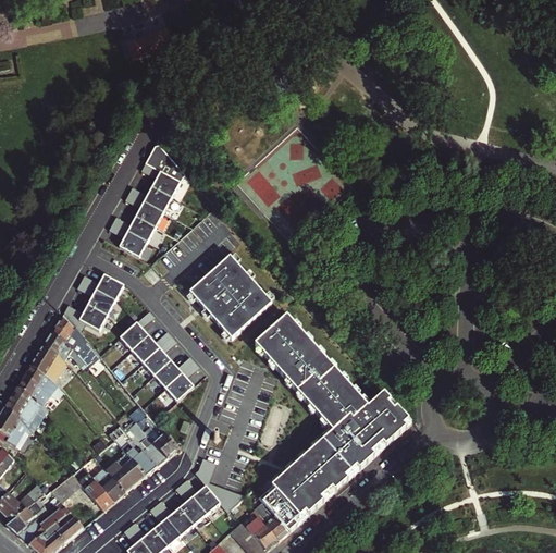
[(151,185),(172,196),(180,181),(160,170),(151,185)]
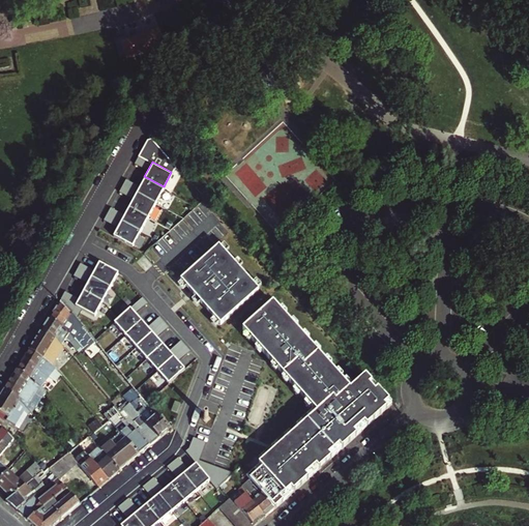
[(137,190),(155,200),(164,186),(144,176),(137,190)]
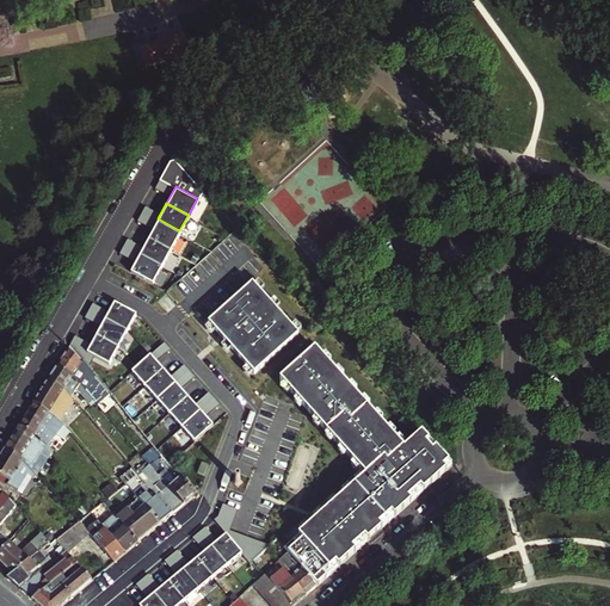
[(149,235),(171,247),(179,230),(158,218),(149,235)]
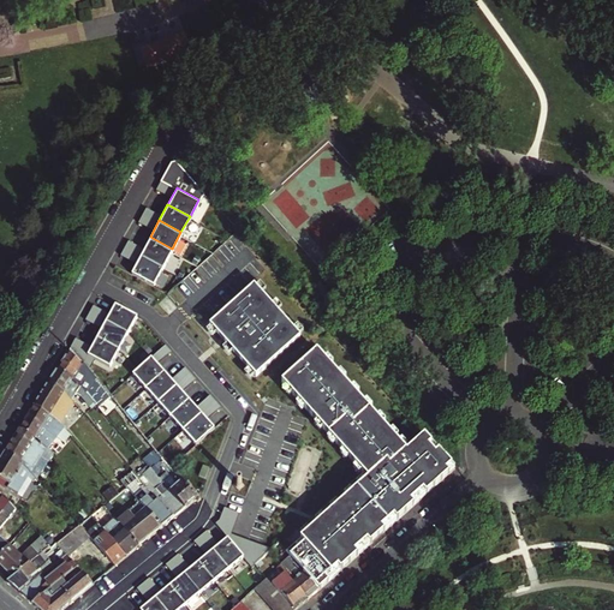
[(141,253),(162,265),(172,249),(150,237),(141,253)]
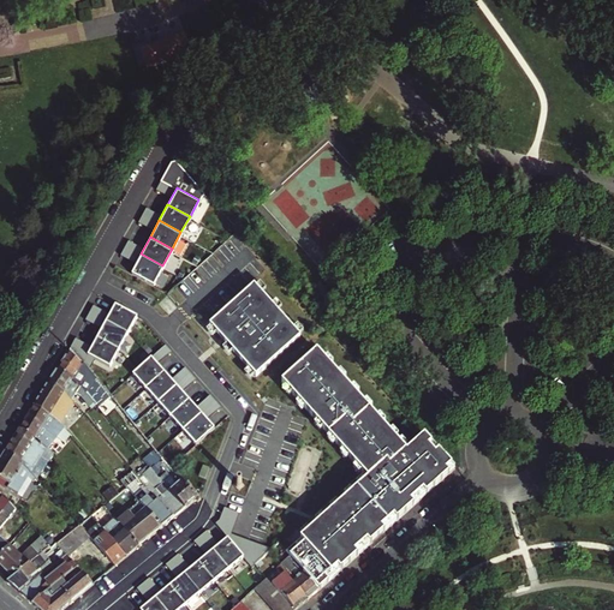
[(131,270),(154,282),(162,265),(141,253),(131,270)]
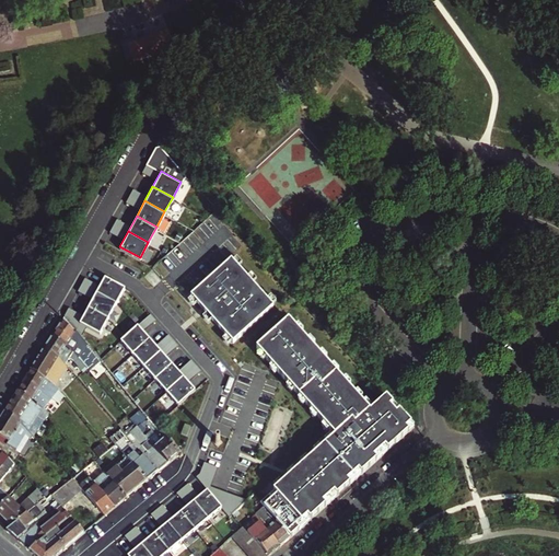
[(190,292),(232,339),(274,303),(231,256),(190,292)]
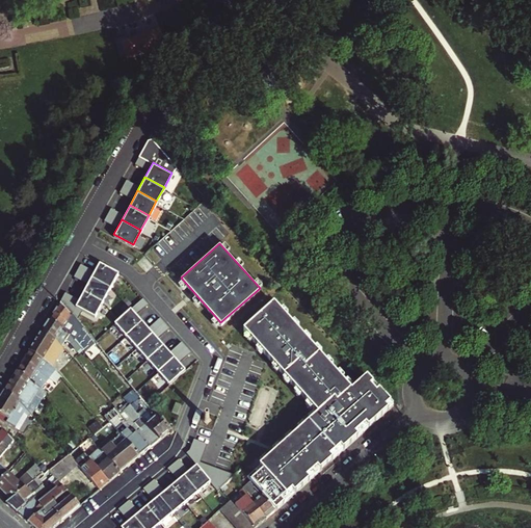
[(91,274),(110,285),(118,270),(100,260),(91,274)]
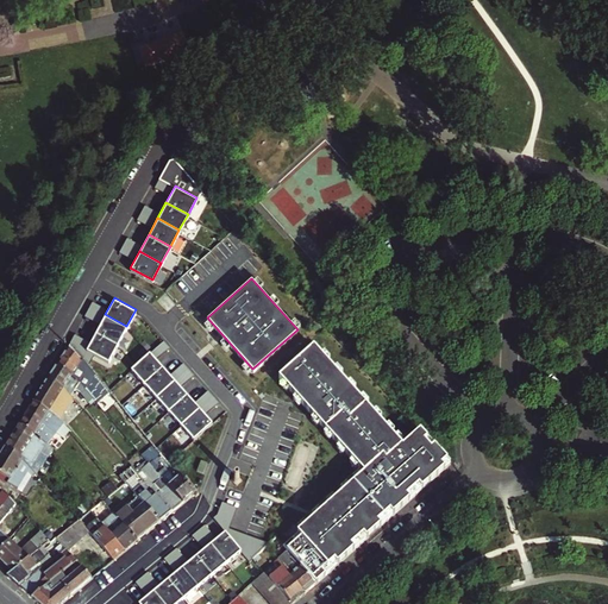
[(105,314),(95,331),(118,343),(126,326),(105,314)]
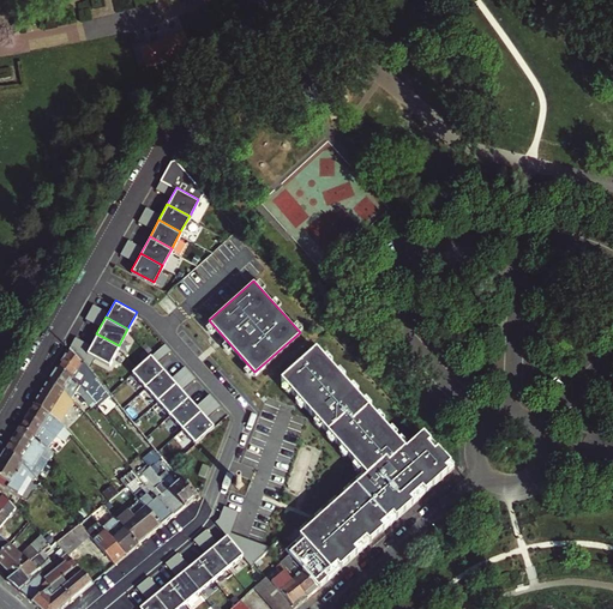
[(88,350),(109,362),(119,345),(96,333),(88,350)]
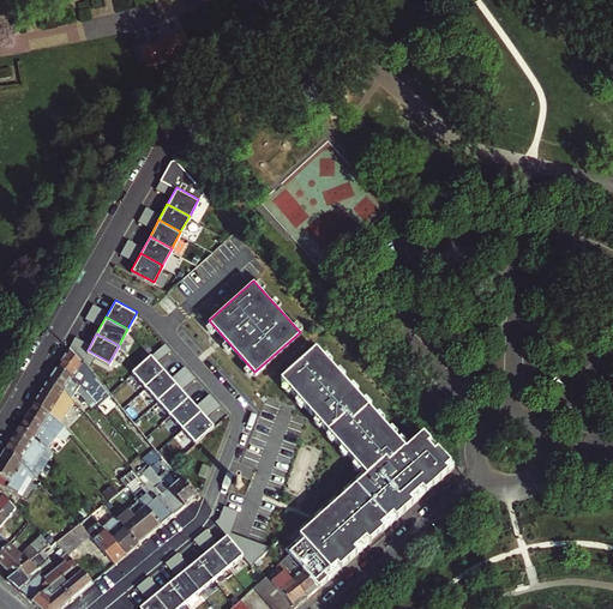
[(68,345),(56,362),(71,372),(68,374),(79,380),(80,381),(90,392),(90,393),(95,398),(102,392),(106,396),(110,392),(80,355),(78,357),(68,345)]
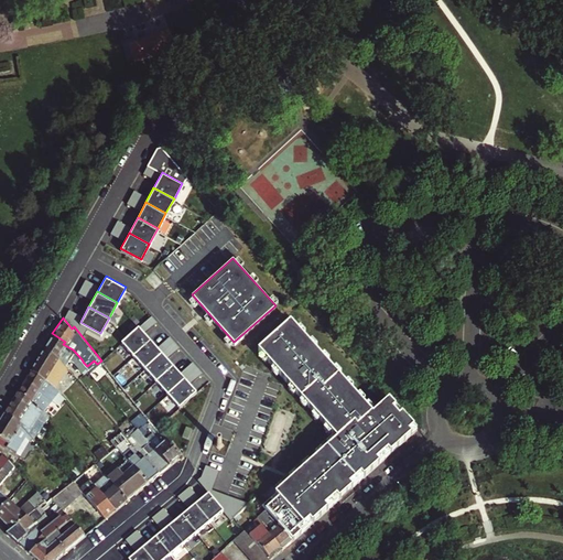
[(290,319),(258,347),(336,435),(261,503),(266,508),(290,536),(413,424),(389,396),(372,410),(290,319)]
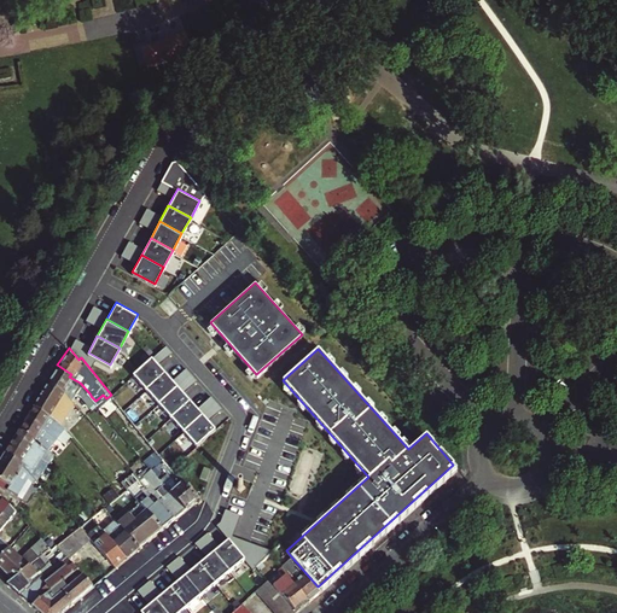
[(150,355),(132,372),(144,386),(163,369),(150,355)]
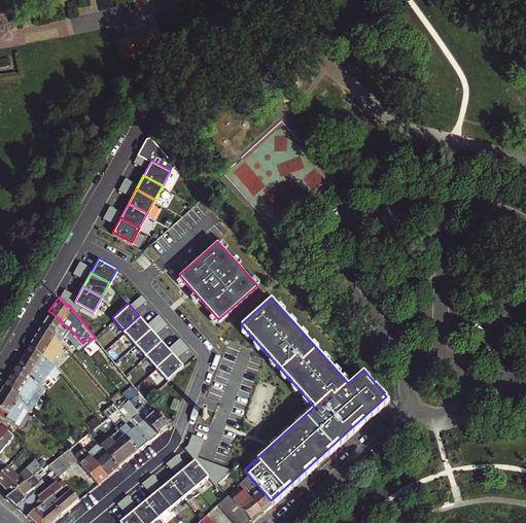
[(61,319),(48,311),(46,315),(41,323),(54,330),(59,321),(61,319)]
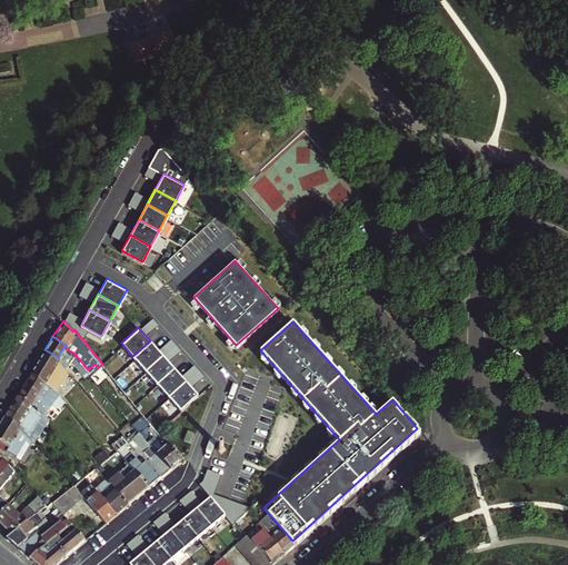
[(150,340),(132,356),(145,369),(161,354),(150,340)]
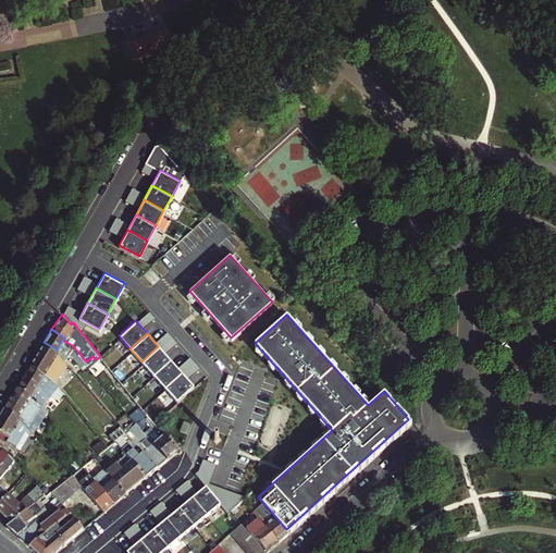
[(62,340),(57,349),(64,357),(69,351),(72,345),(62,340)]
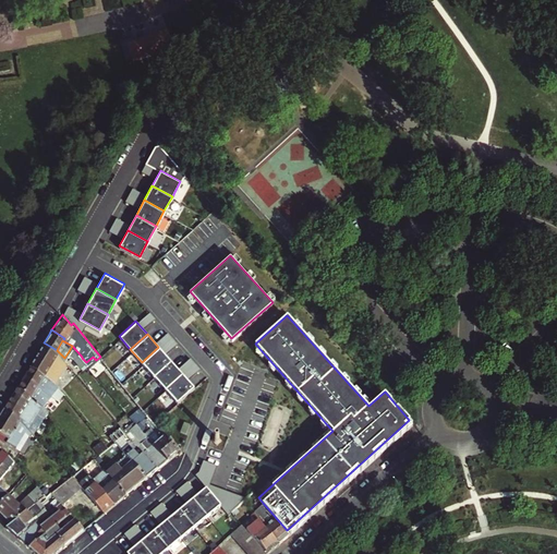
[(57,350),(44,342),(29,364),(43,372),(52,383),(65,360),(64,358),(57,350)]
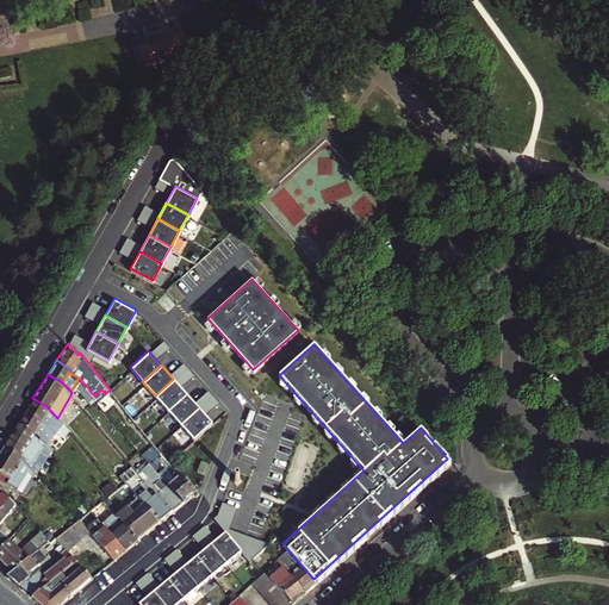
[(84,395),(89,390),(80,379),(79,378),(75,384),(79,386),(78,388),(84,395)]
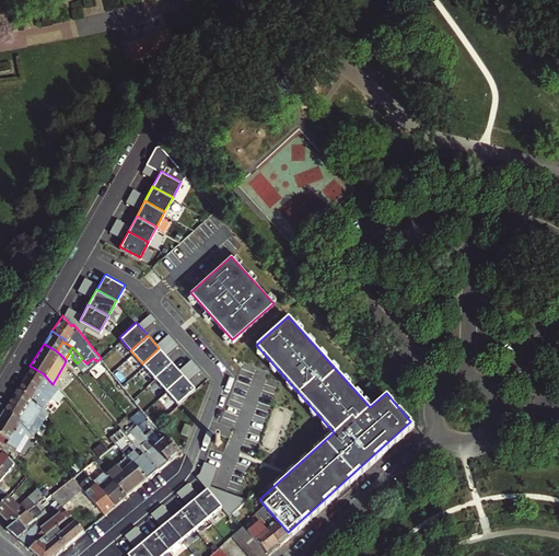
[(159,348),(142,363),(153,375),(171,360),(159,348)]
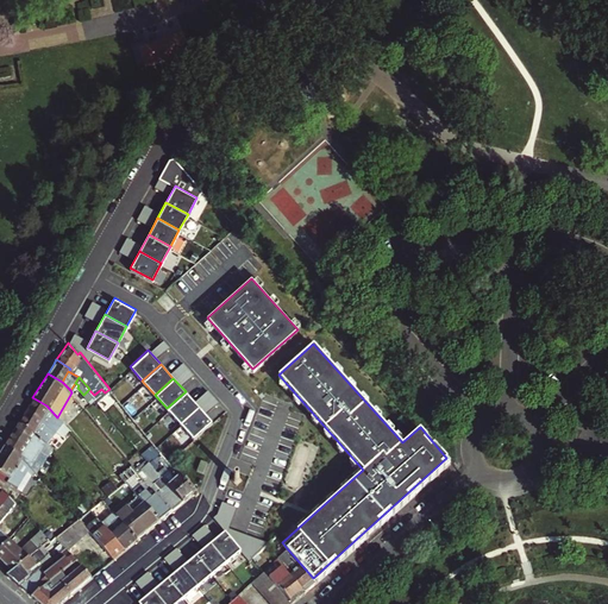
[(167,408),(179,422),(198,406),(186,391),(167,408)]
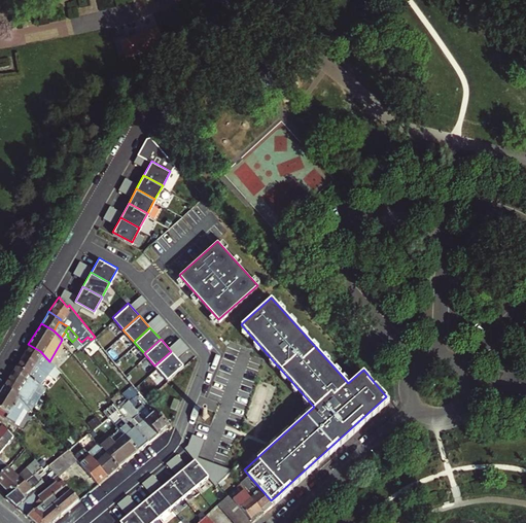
[(28,344),(15,362),(28,371),(36,379),(41,385),(47,380),(49,383),(60,373),(49,361),(40,351),(28,344)]
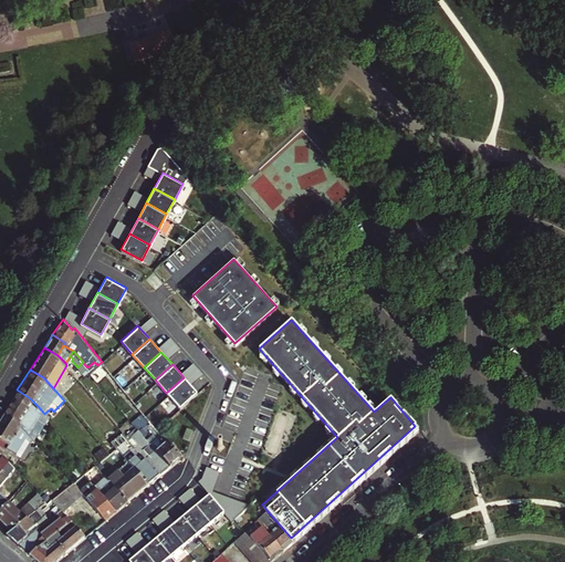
[(166,393),(178,406),(196,391),(184,377),(166,393)]
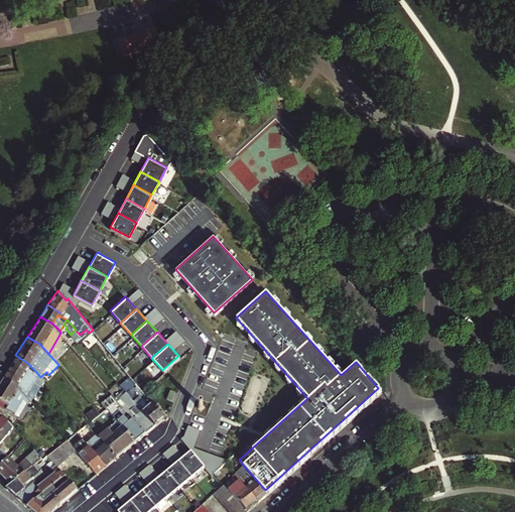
[(27,363),(15,355),(10,363),(3,375),(16,383),(22,391),(26,394),(31,400),(43,380),(40,377),(35,371),(27,363)]
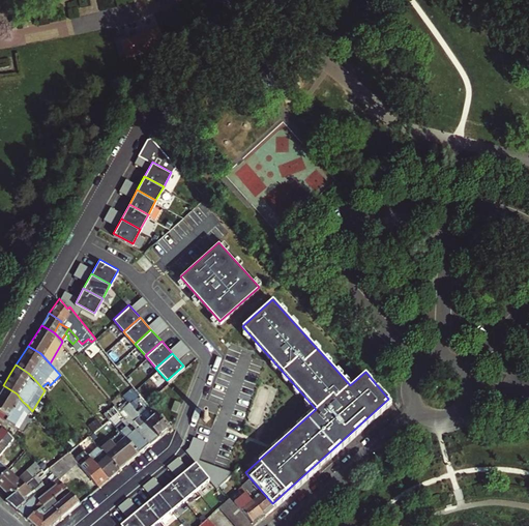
[(17,393),(3,385),(0,389),(0,418),(1,419),(8,410),(16,413),(21,407),(25,409),(27,405),(23,402),(17,393)]
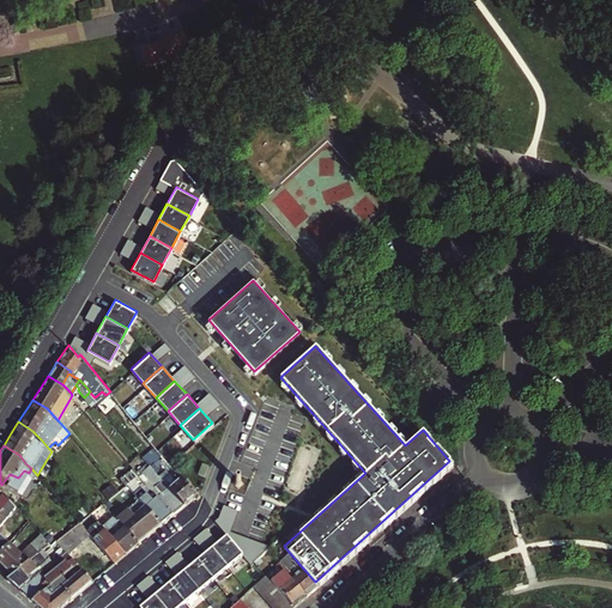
[(194,492),(180,475),(176,470),(162,453),(153,458),(157,462),(161,458),(167,466),(157,472),(163,478),(182,502),(194,492)]
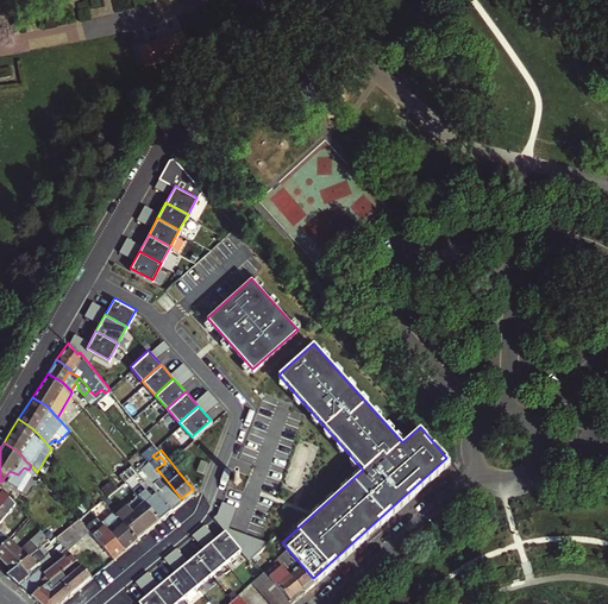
[(196,467),(202,470),(206,459),(200,457),(196,467)]
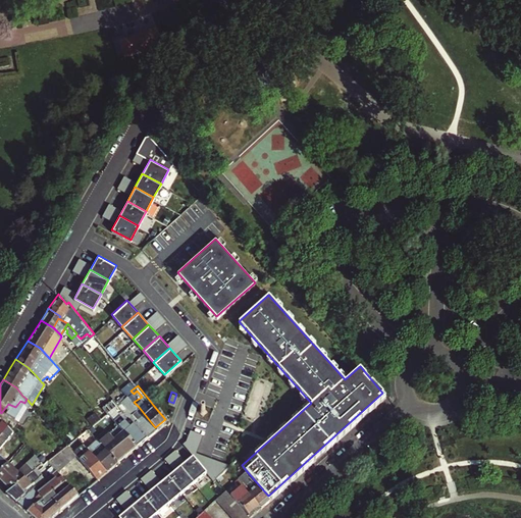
[(20,401),(15,407),(20,409),(24,403),(20,401)]
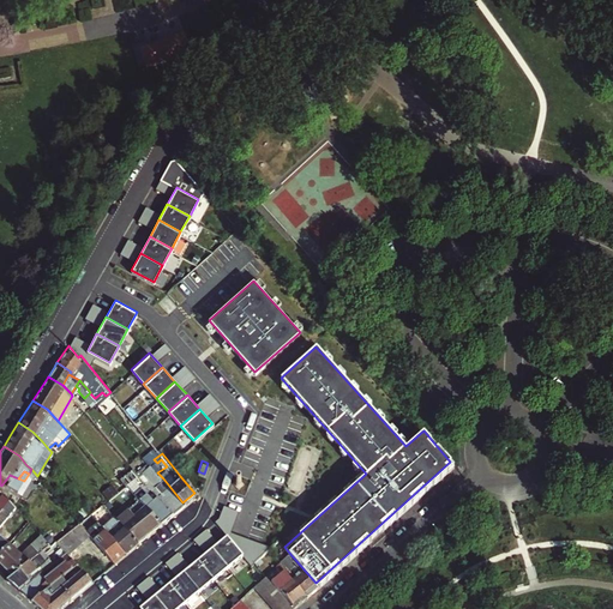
[(232,480),(238,486),(244,481),(238,475),(232,480)]
